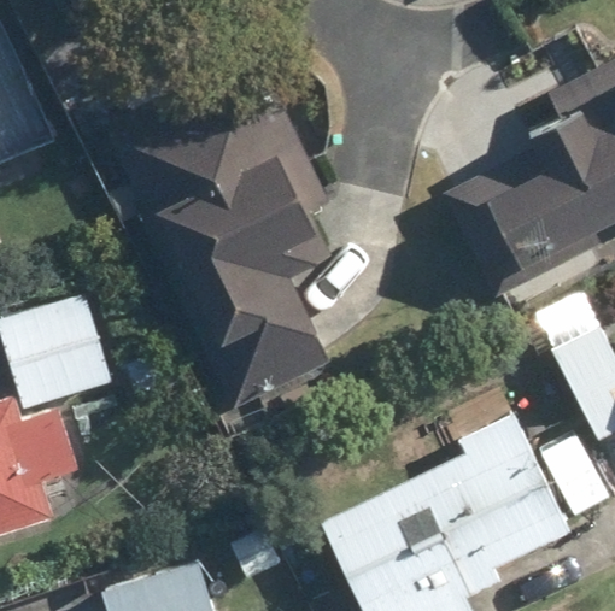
[(614,57),(519,104),(539,147),(444,193),(495,299),(614,241),(614,57)]
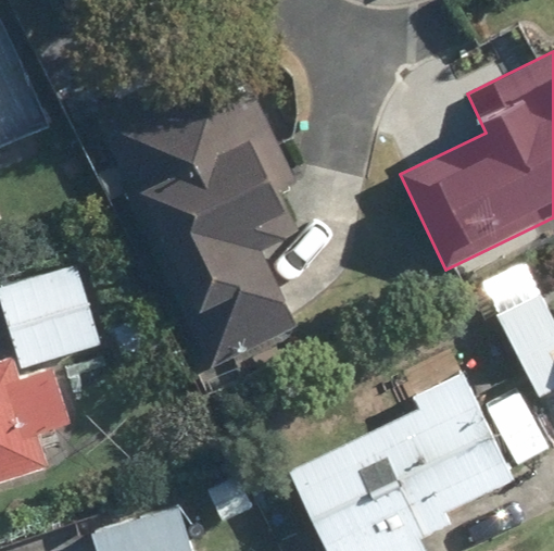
[(167,78),(96,111),(212,364),(298,325),(263,249),(294,235),(265,172),(292,160),(257,86),(186,119),(167,78)]
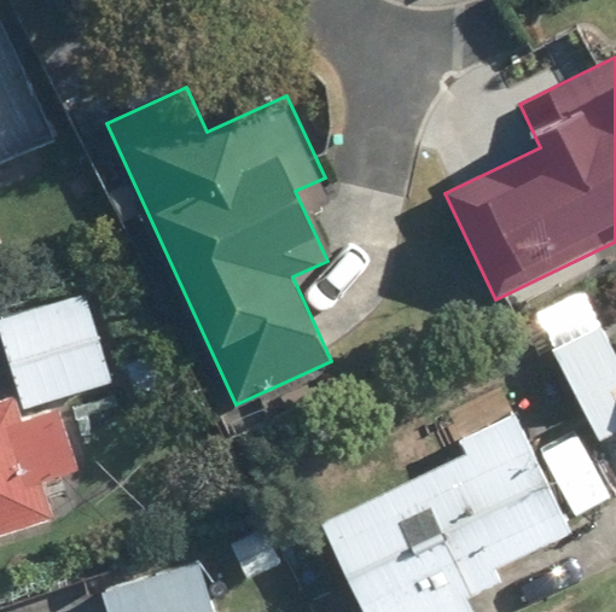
[(0,318),(0,321),(23,395),(0,402),(0,536),(59,518),(48,482),(83,470),(62,401),(114,384),(85,291),(0,318)]
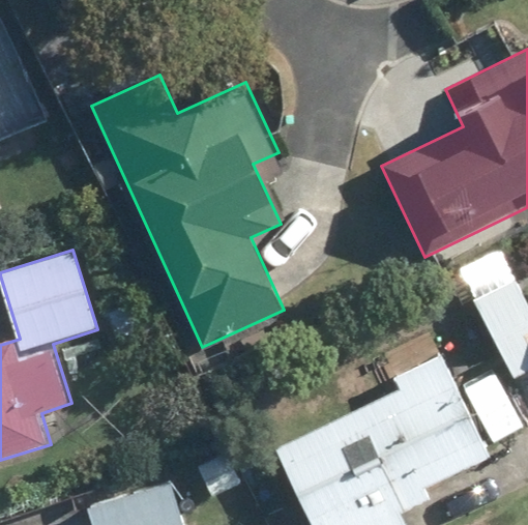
[(502,252),(460,273),(515,379),(527,372),(527,302),(502,252)]
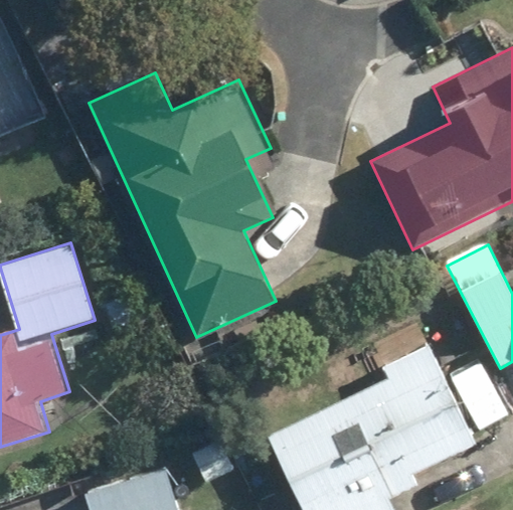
[(474,443),(429,345),(367,373),(373,386),(267,436),(301,509),(398,509),(394,500),(424,486),(416,469),(474,443)]
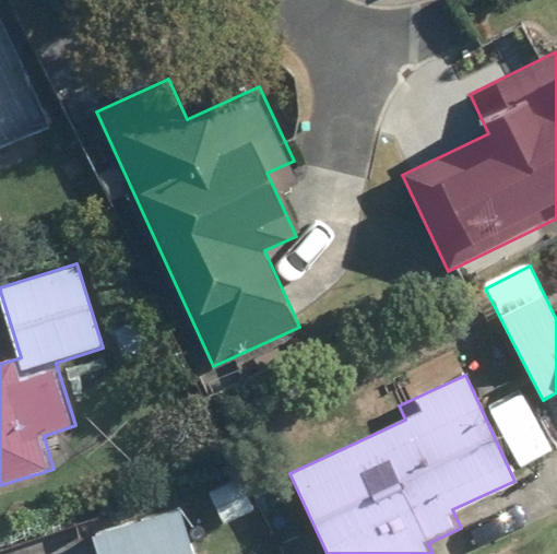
[(194,553),(182,511),(95,539),(99,553),(194,553)]
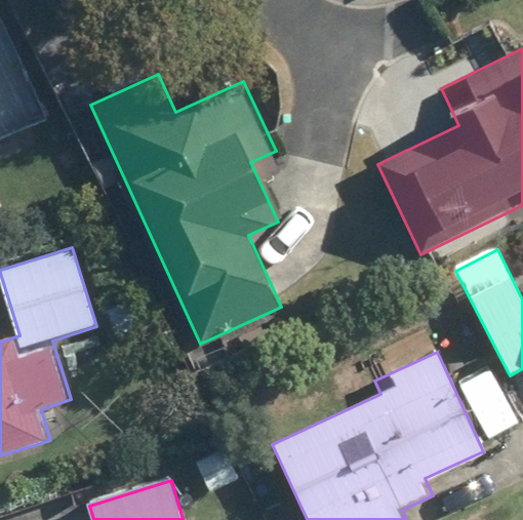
All buildings are outlined.
